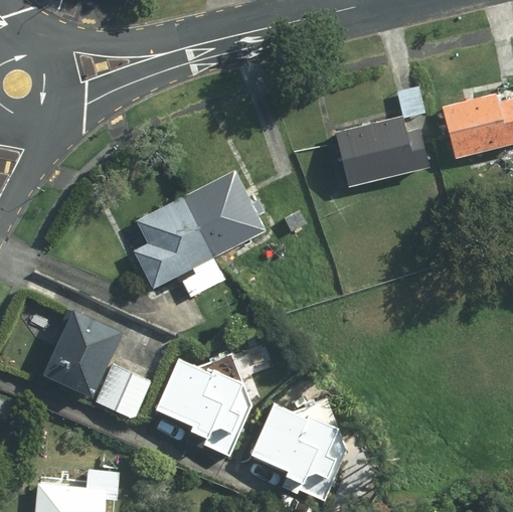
[(455,159),(512,145),(512,99),(498,102),(496,93),(443,105),(455,159)]
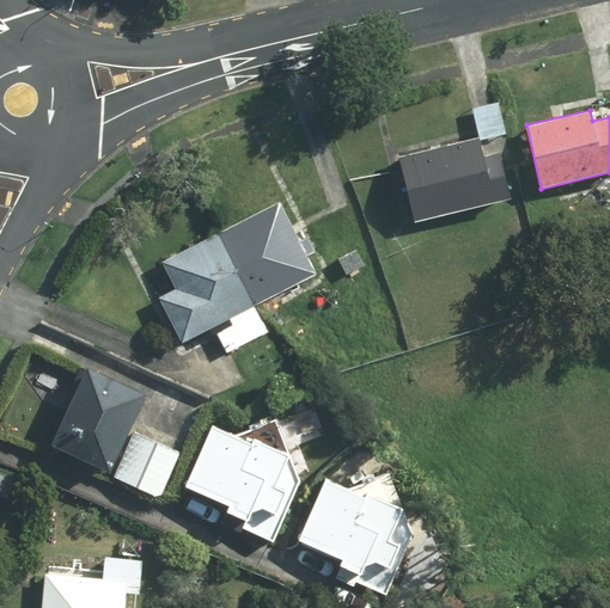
[(409,221),(516,200),(505,151),(483,154),(480,137),(396,154),(409,221)]
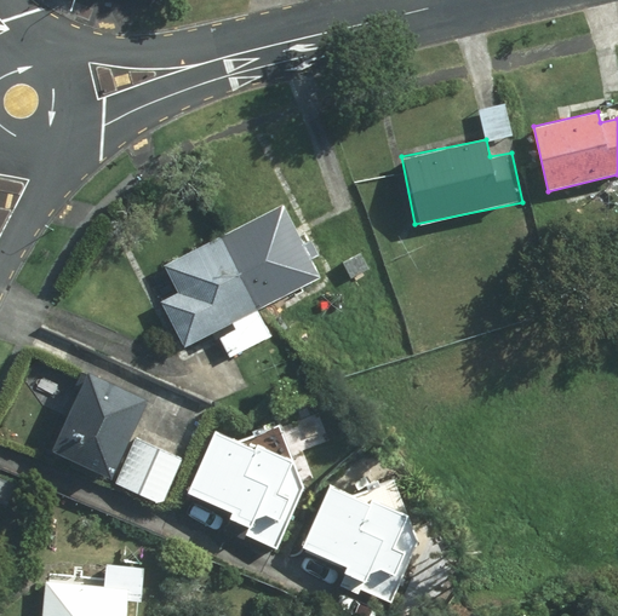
[(305,243),(286,203),(164,264),(177,289),(159,298),(184,349),(219,332),(232,356),(273,335),(259,310),(320,280),(312,263),(324,258),(314,239),(305,243)]
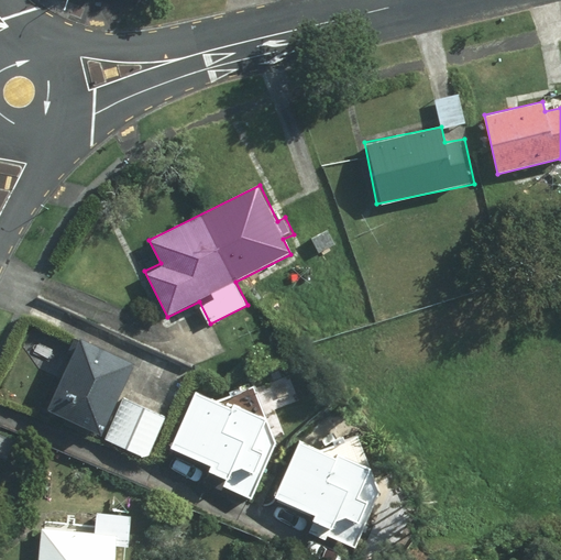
[(74,352),(44,409),(95,436),(124,379),(74,352)]
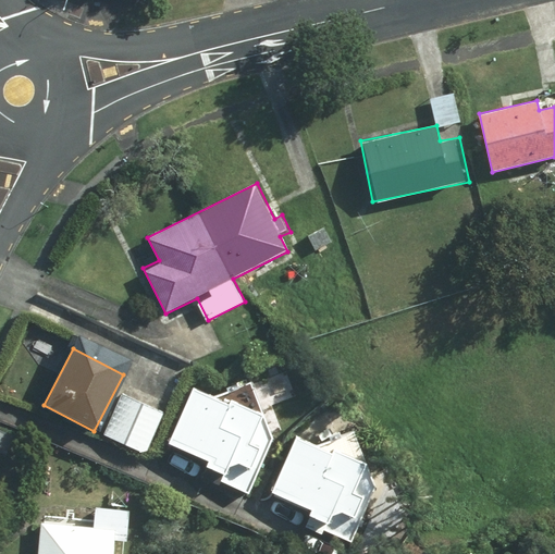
[(274,435),(268,415),(254,378),(217,393),(194,383),(168,444),(208,462),(206,468),(225,476),(222,482),(250,494),(274,435)]
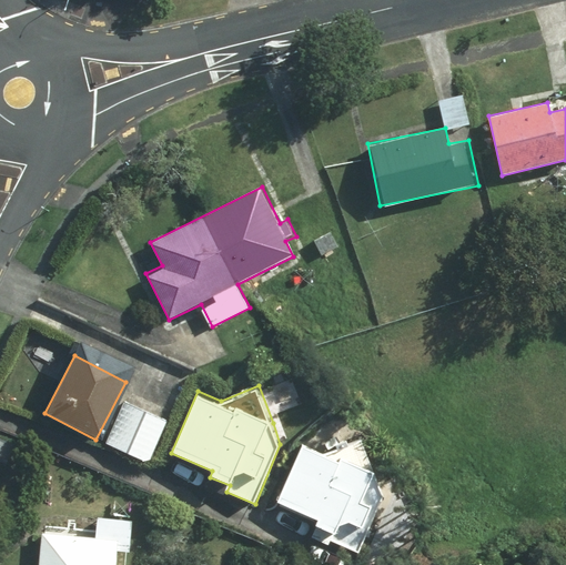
[(149,461),(170,416),(131,399),(111,443),(149,461)]
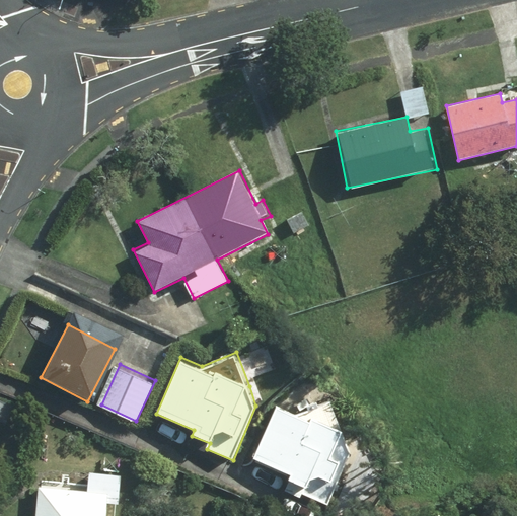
[(14,404),(0,397),(0,419),(6,422),(14,404)]
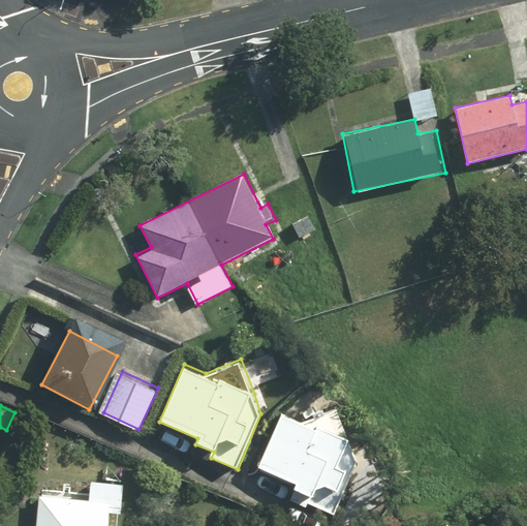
[(348,440),(340,411),(327,405),(302,423),(278,413),(256,469),(280,478),(274,495),(308,508),(316,487),(336,495),(345,472),(337,468),(348,440)]
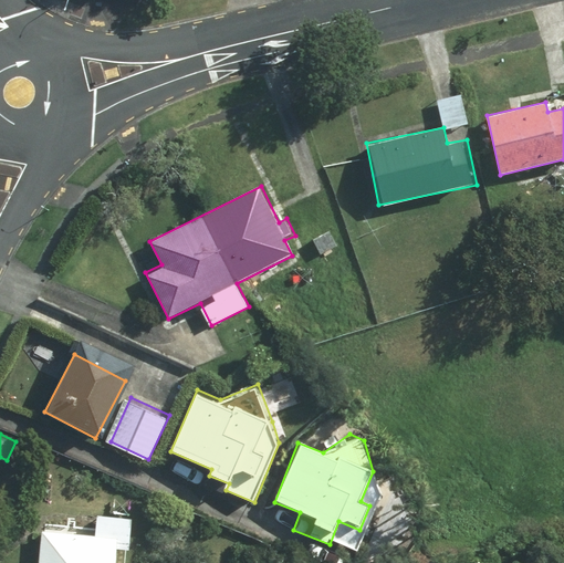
[(42,531),(38,562),(115,562),(117,539),(42,531)]
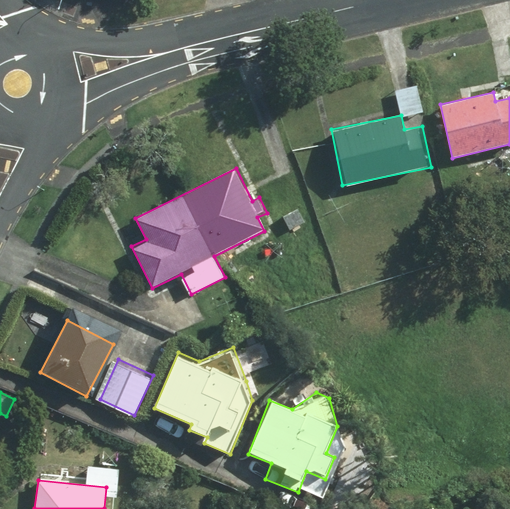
All buildings are outlined.
